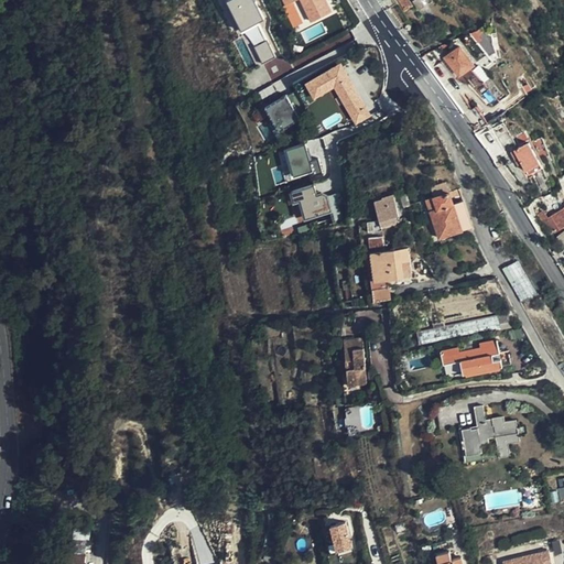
[(264,18),(256,0),(230,0),(245,28),(264,18)]
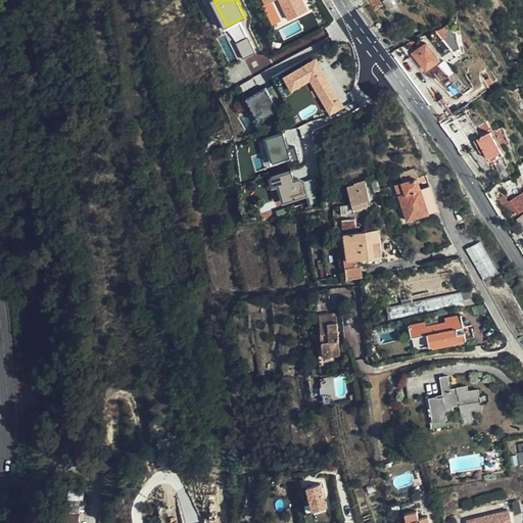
[(310,10),(303,0),(266,0),(268,3),(273,0),(282,0),(291,18),(310,10)]
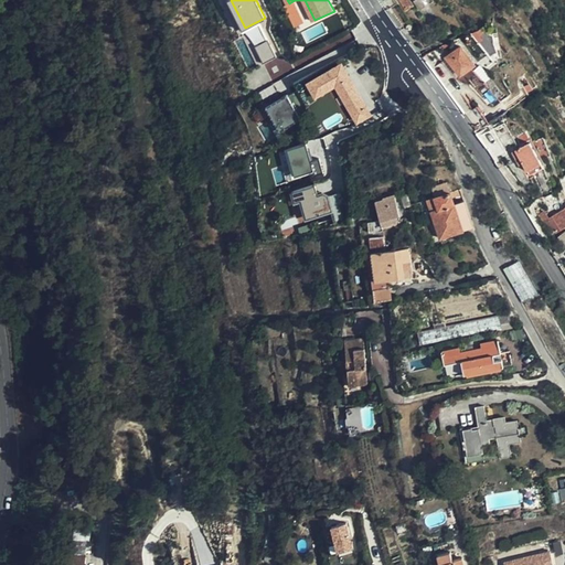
[(408,0),(398,0),(405,10),(413,6),(408,0)]
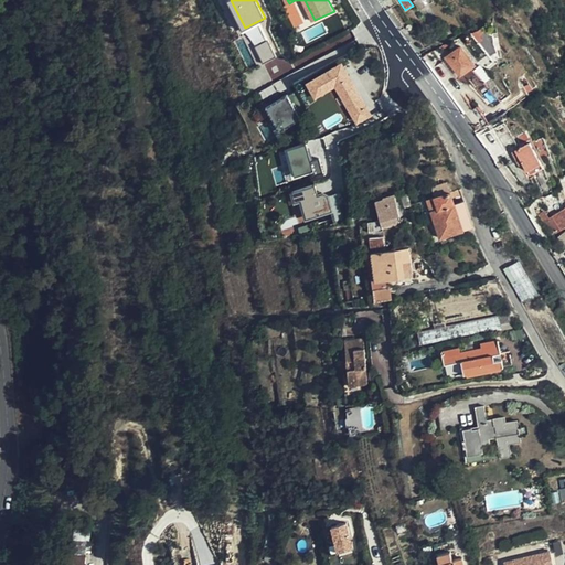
[(277,55),(269,38),(256,44),(265,62),(277,55)]
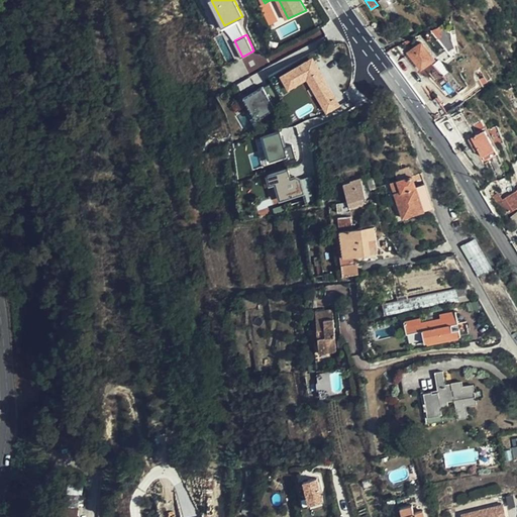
[(433,58),(420,42),(408,54),(421,69),(433,58)]
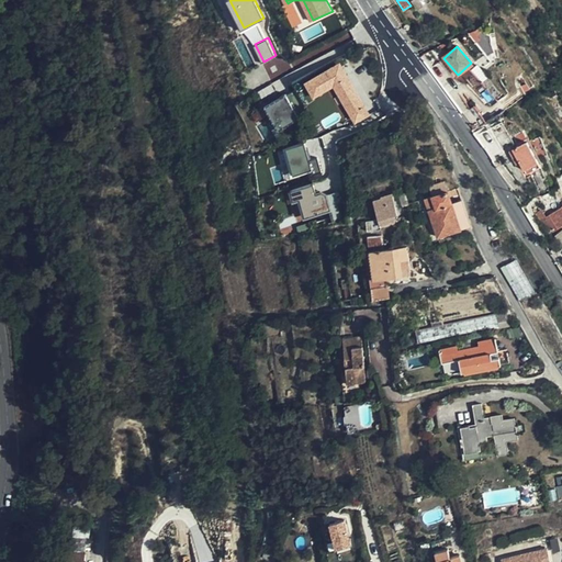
[(368,111),(340,64),(335,67),(333,63),(303,80),(318,105),(339,93),(355,120),(368,111)]
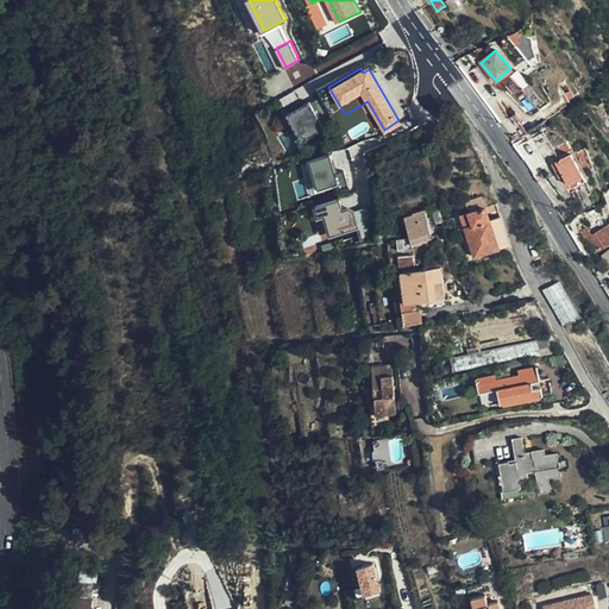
[(325,126),(311,101),(289,112),(302,138),(325,126)]
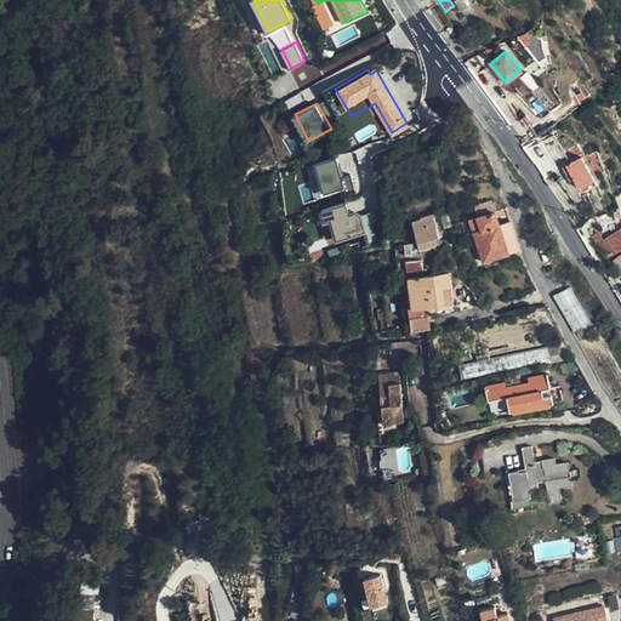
[(342,176),(337,157),(318,161),(325,193),(347,188),(347,191),(357,188),(353,172),(342,176)]
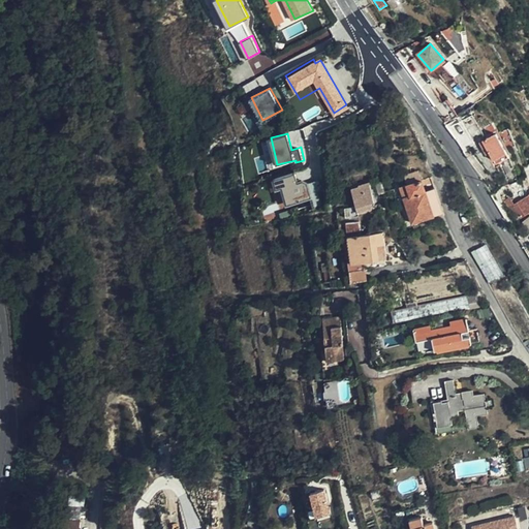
[(480,142),(485,149),(488,148),(494,159),(506,152),(497,133),(480,142)]
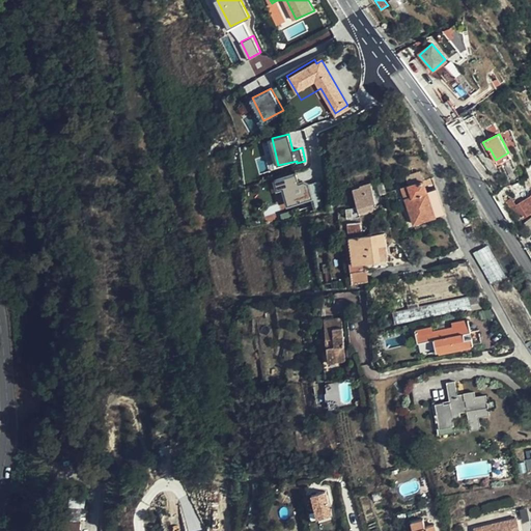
[(490,148),(486,149),(493,162),(496,160),(490,148)]
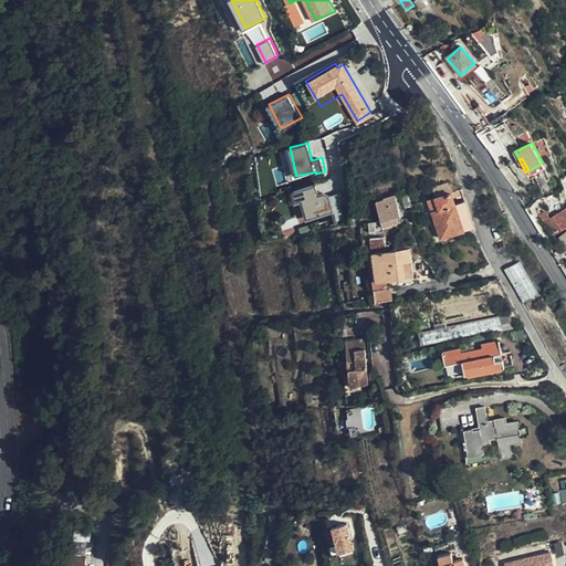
[(320,194),(316,184),(294,190),(296,201),(303,200),(307,217),(334,210),(329,194),(326,191),(320,194)]
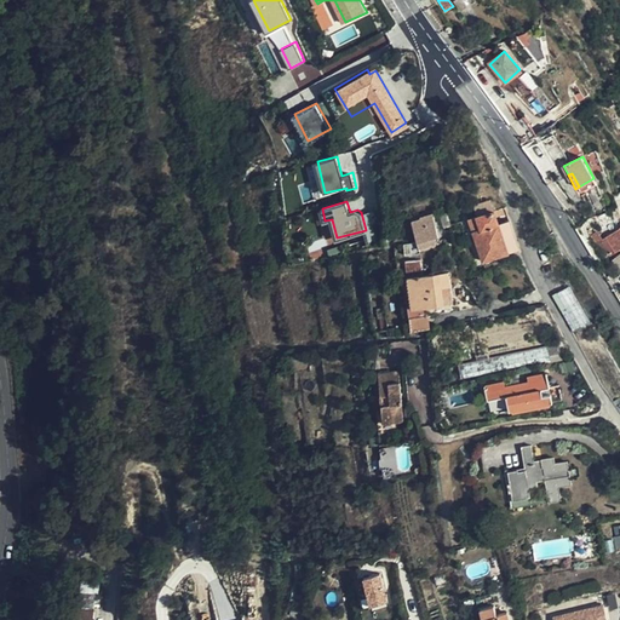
[(520,250),(509,219),(498,223),(494,211),(470,219),(482,262),(520,250)]
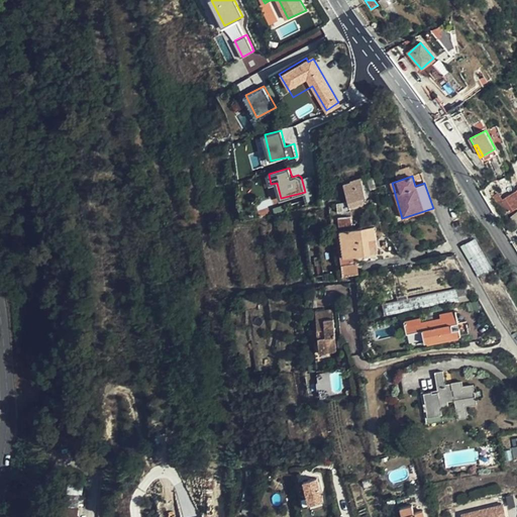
[(368,202),(363,179),(342,183),(348,207),(368,202)]
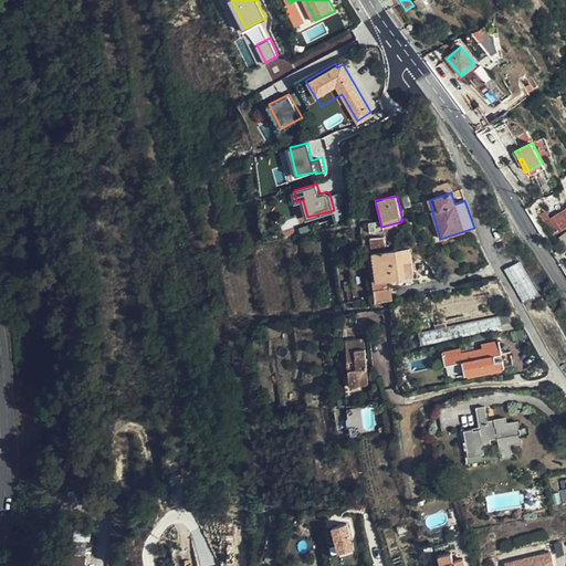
[(565,227),(565,208),(563,210),(559,216),(551,221),(556,230),(557,231),(565,227)]
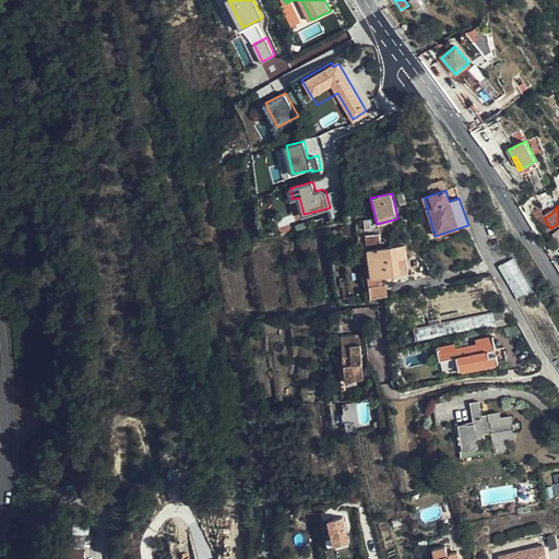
[(549,227),(544,218),(538,210),(533,213),(544,229),(549,227)]
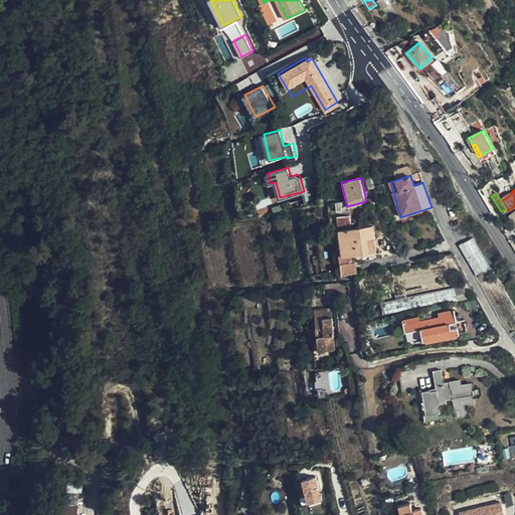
[(362,240),(373,239),(372,226),(338,229),(339,246),(340,255),(351,254),(366,253),(365,245),(362,245),(362,240)]
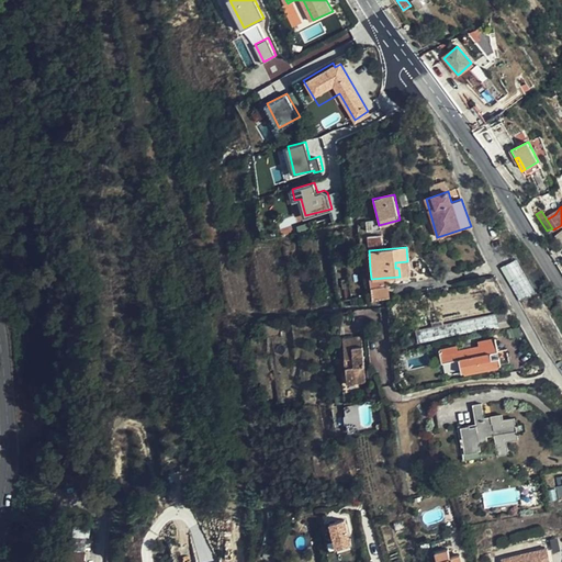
[(521,300),(536,291),(517,258),(503,266),(521,300)]
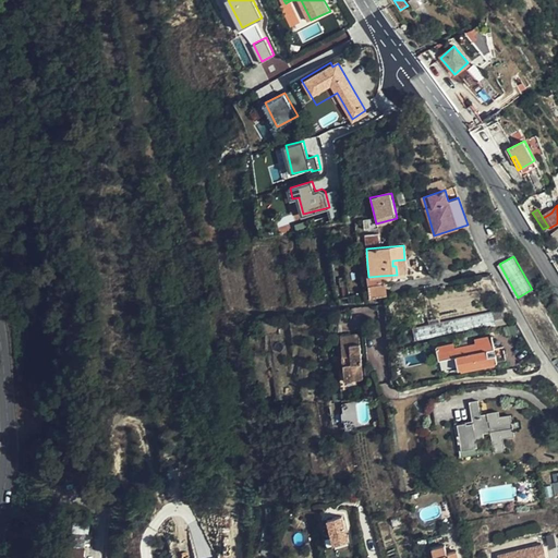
[(405,274),(404,259),(392,261),(392,266),(396,266),(397,275),(405,274)]
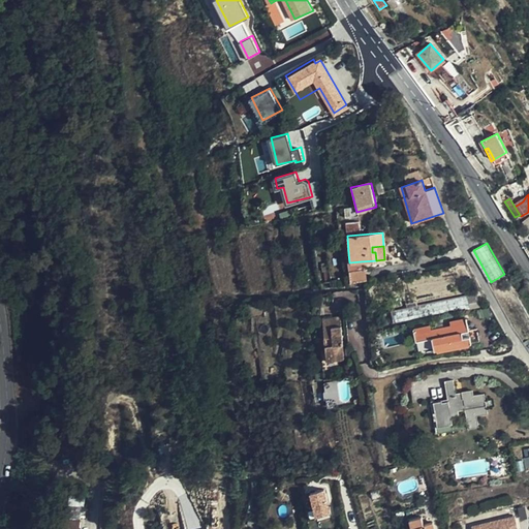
[(349,262),(348,253),(345,253),(346,270),(362,269),(361,261),(349,262)]
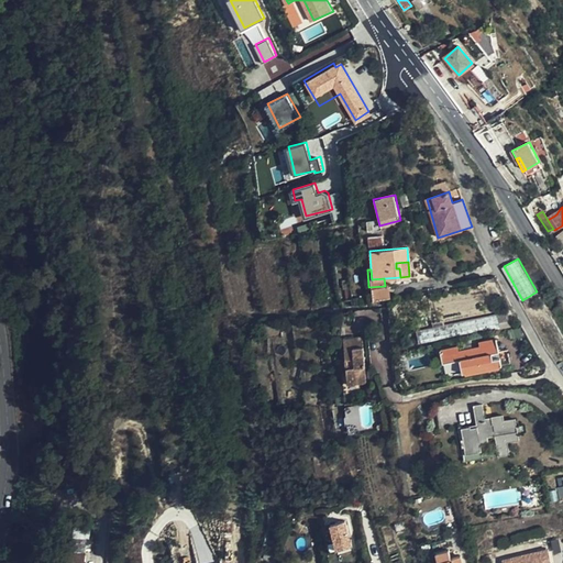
[(418,327),(420,340),(511,324),(509,312),(418,327)]
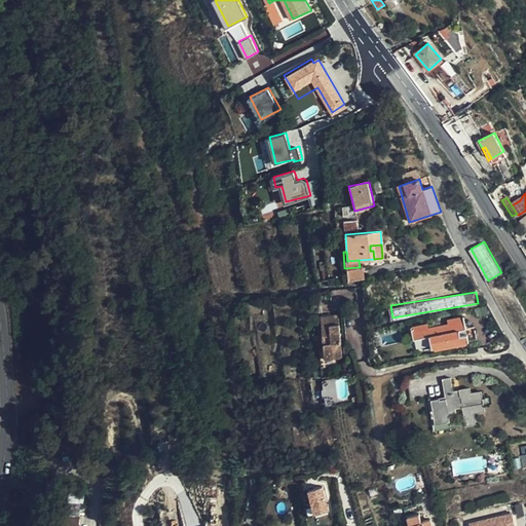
[(323,313),(326,345),(327,357),(343,354),(340,312),(323,313)]
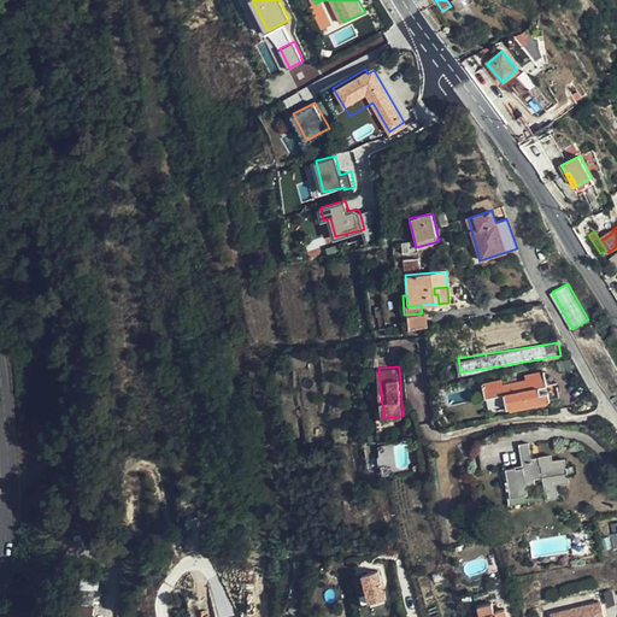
[(545,371),(527,375),(527,380),(529,389),(541,387),(547,386),(545,371)]
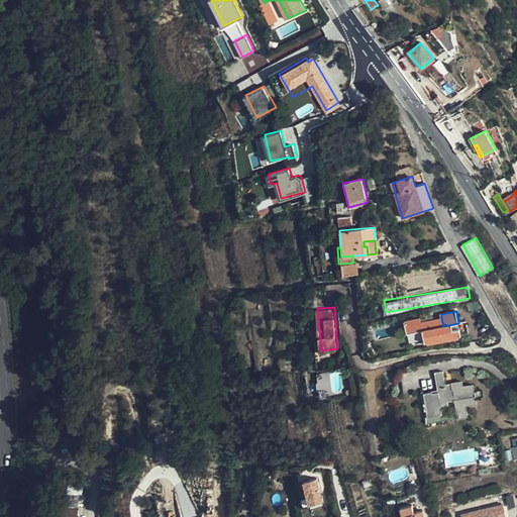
[(421,317),(407,320),(409,334),(423,331),(426,342),(430,341),(431,344),(458,339),(457,336),(461,336),(459,328),(454,329),(453,324),(443,326),(441,318),(422,322),(421,317)]
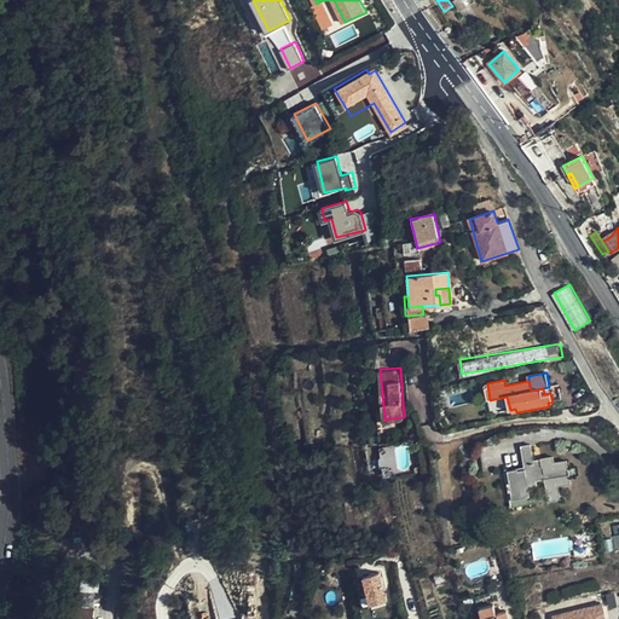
[(544,479),(545,487),(548,501),(560,499),(557,486),(571,484),(568,461),(555,463),(554,457),(541,458),(542,464),(534,466),(531,443),(521,445),(525,468),(520,468),(520,467),(508,468),(509,478),(505,479),(508,492),(510,492),(512,498),(530,497),(528,490),(538,489),(537,480),(544,479)]
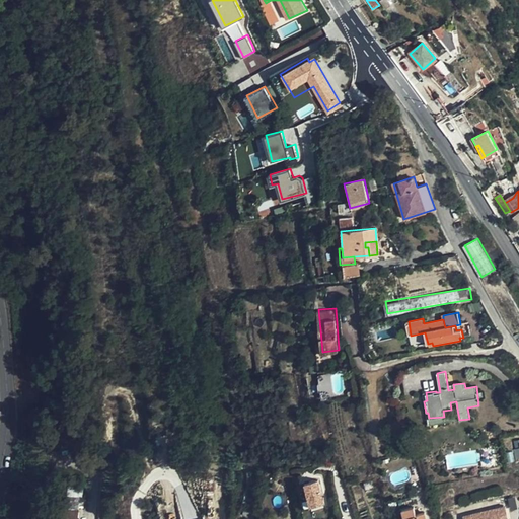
[(459,420),(457,409),(451,410),(443,411),(444,417),(429,418),(427,419),(428,425),(459,420)]
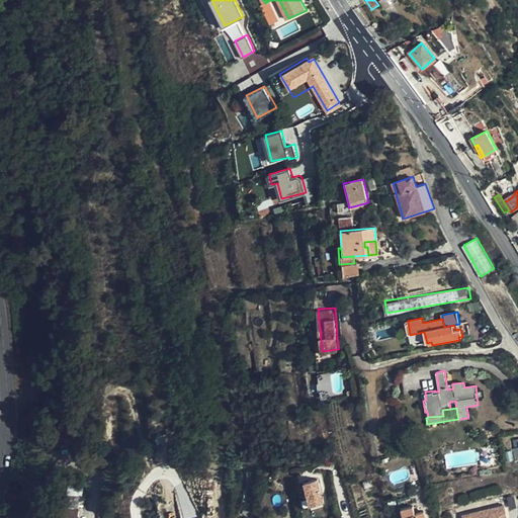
[(325,501),(319,478),(305,482),(311,504),(325,501)]
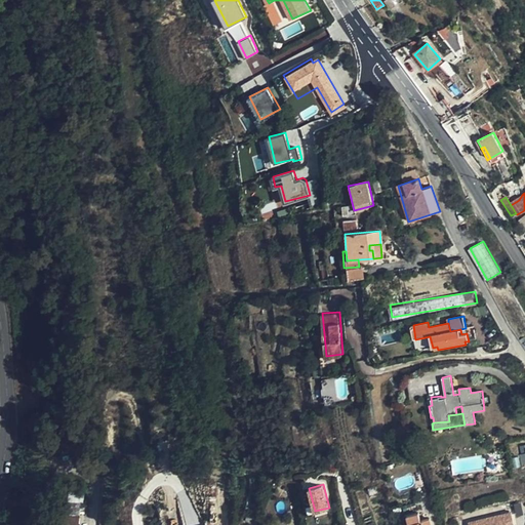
[(73,502),(72,515),(81,516),(82,503),(73,502)]
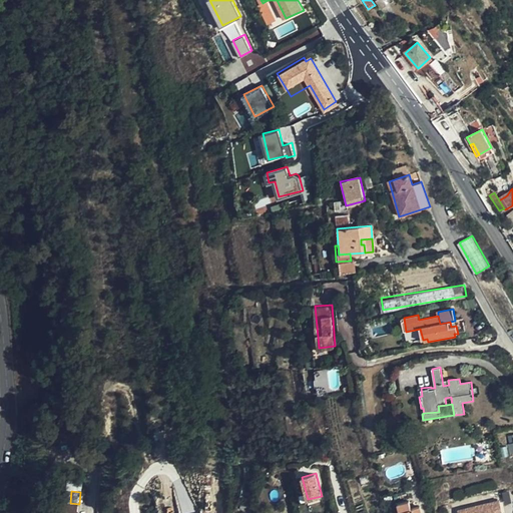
[(500,512),(498,498),(456,507),(457,512),(500,512)]
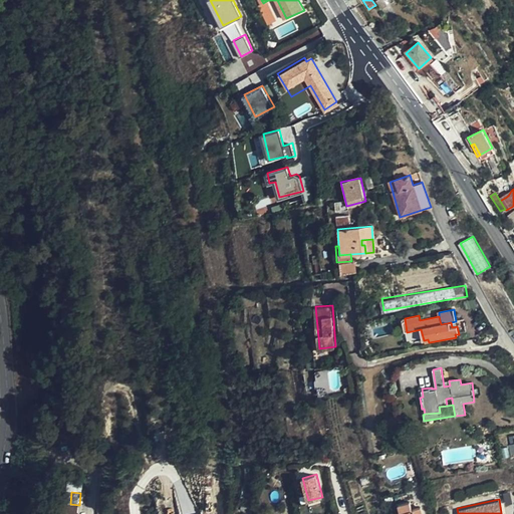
[(77,513),(79,505),(70,504),(62,503),(61,513),(77,513)]
